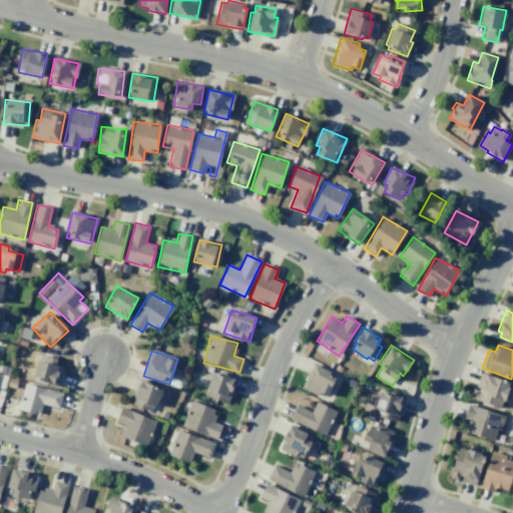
[(60,358),(38,355),(34,382),(56,385),(60,358)]
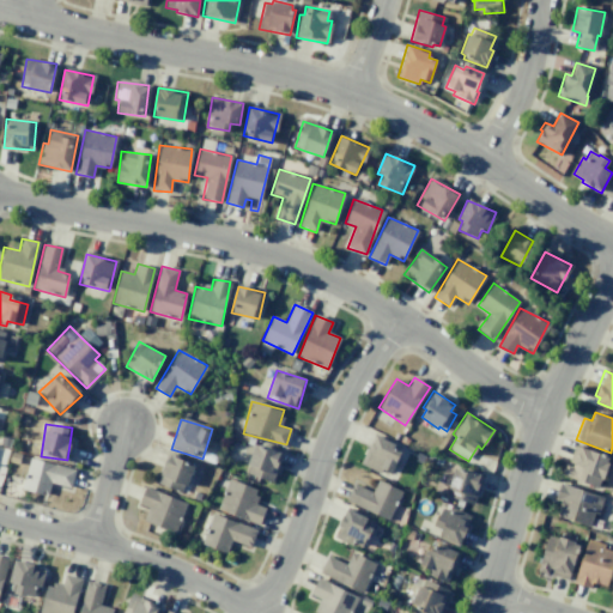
[(375,434),(399,444),(396,449),(401,451),(390,473),(382,468),(380,473),(359,463),(375,434)]
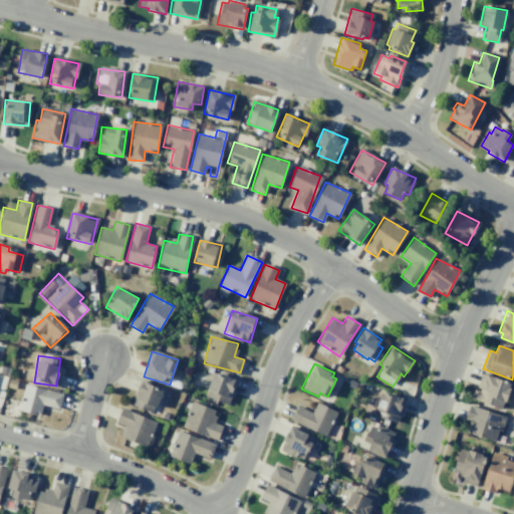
[(336,365),(342,368),(339,373),(334,369),(336,365)]
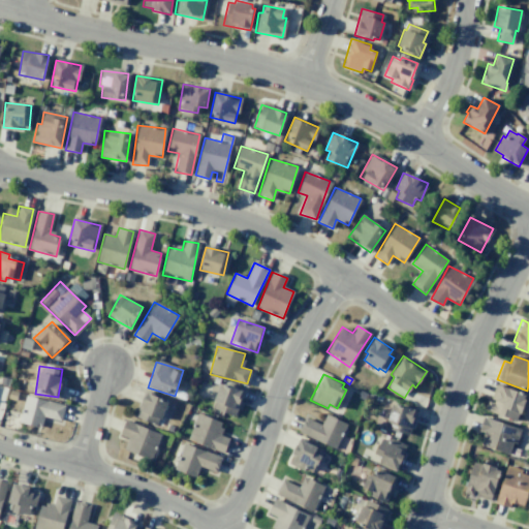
[(212,408),(235,415),(243,391),(219,383),(212,408)]
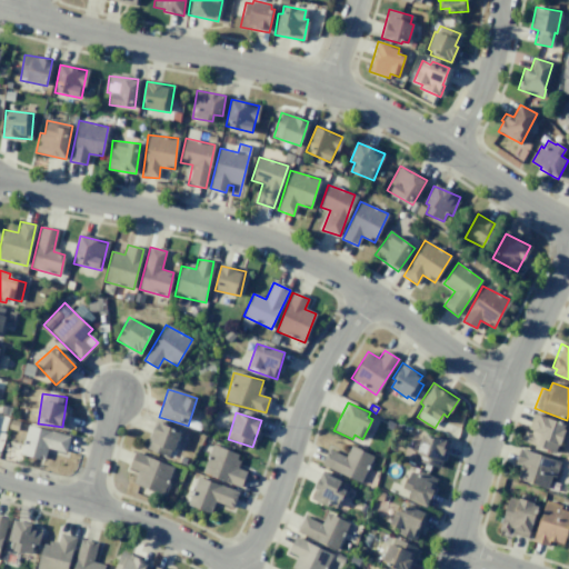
[(533,412),(565,425),(562,429),(565,430),(559,445),(557,445),(553,452),(522,440),(526,431),(531,433),(532,430),(527,428),(533,412)]
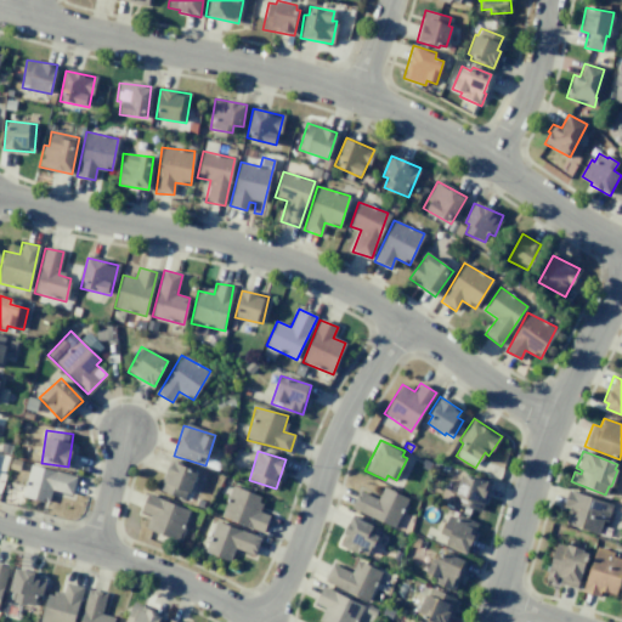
[(423,458),(433,464),(429,470),(419,465),(423,458)]
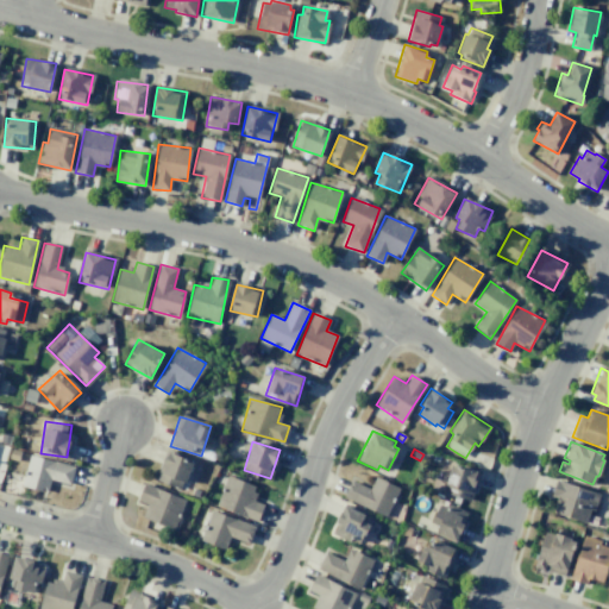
[(156,481),(183,489),(192,460),(165,452),(156,481)]
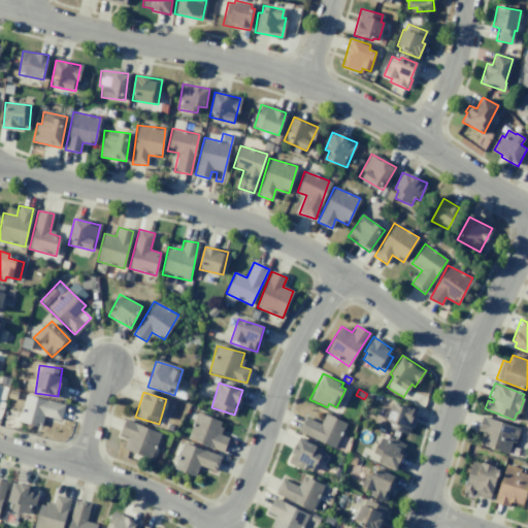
[(40,427),(43,416),(60,420),(64,404),(26,394),(19,421),(40,427)]
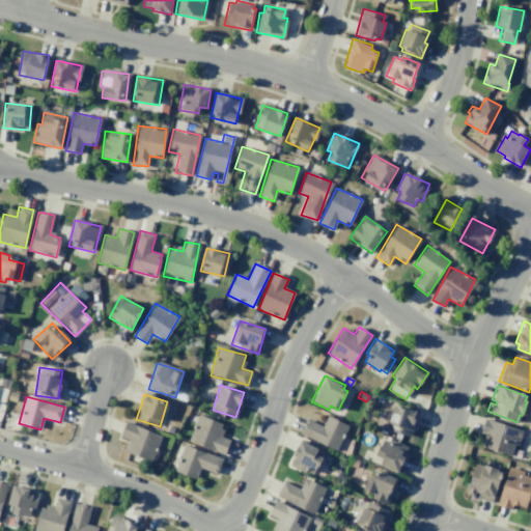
[(418,411),(410,437),(388,429),(390,423),(388,422),(394,404),(406,408),(406,407),(418,411)]
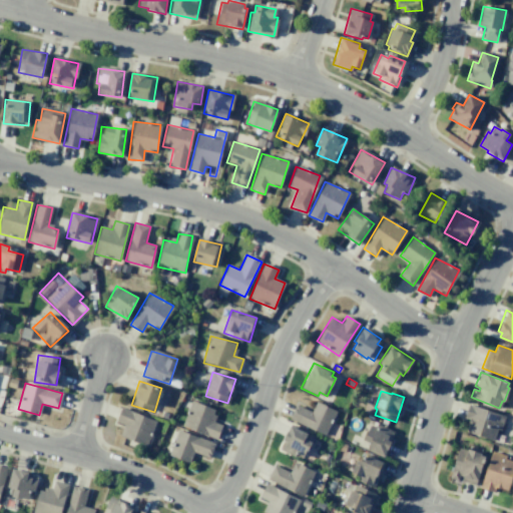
[(212,422),(216,410),(191,401),(181,426),(216,440),(222,425),(212,422)]
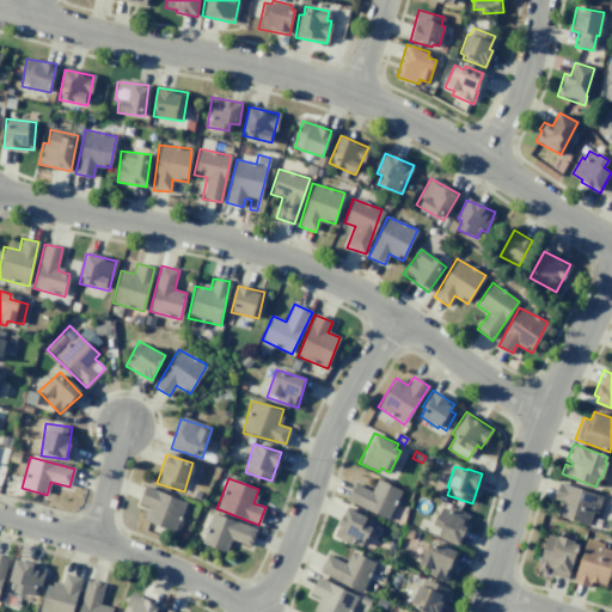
[(353,483),(344,499),(387,519),(401,490),(377,478),(371,491),(353,483)]
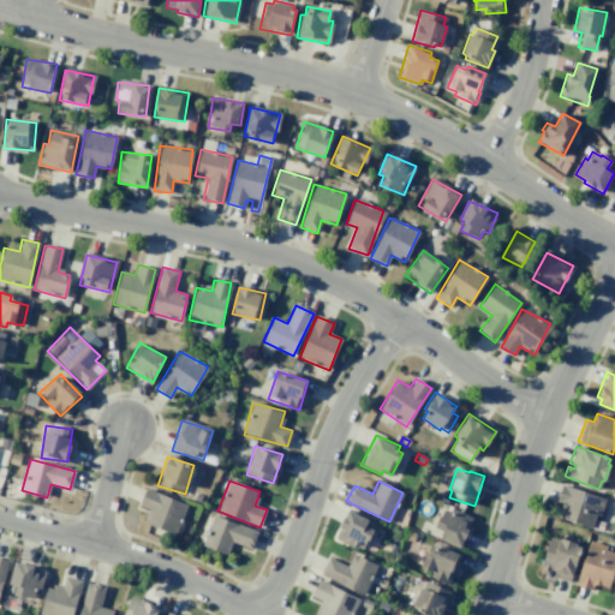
[(561,484),(605,499),(599,517),(596,515),(591,527),(557,517),(562,502),(556,501),(561,484)]
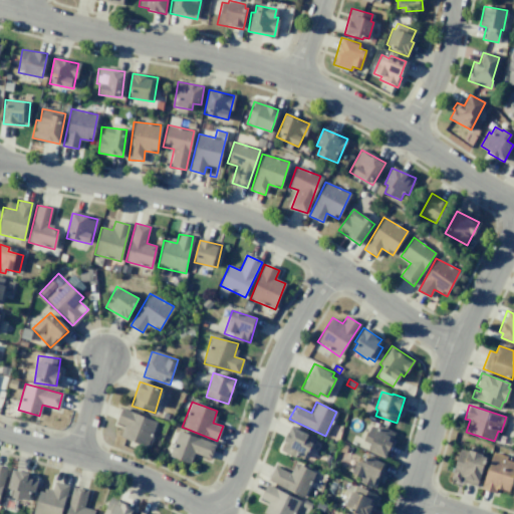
[(119,439),(149,446),(156,420),(119,410),(116,424),(123,425),(119,439)]
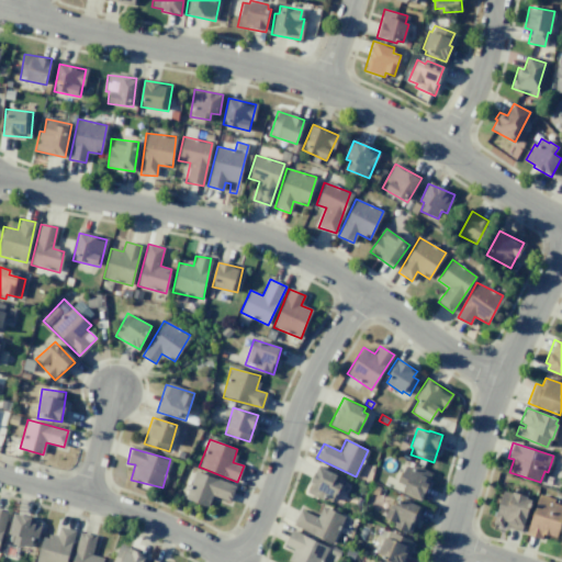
[(318,465),(336,473),(333,481),(340,485),(336,495),(335,494),(332,501),(323,496),(322,499),(305,492),(318,465)]
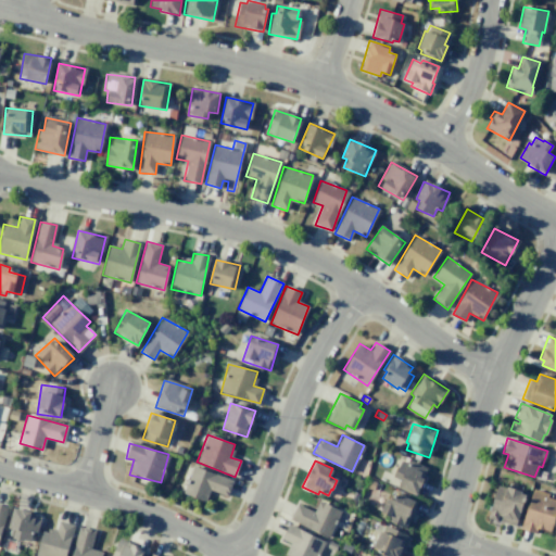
[(411,460),(426,468),(421,477),(424,478),(416,496),(396,487),(400,480),(392,477),(396,466),(399,467),(402,460),(408,465),(411,460)]
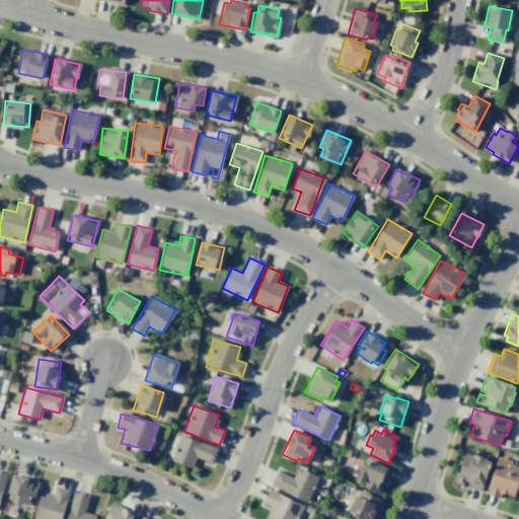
[(170,460),(192,468),(196,458),(212,463),(217,448),(179,435),(170,460)]
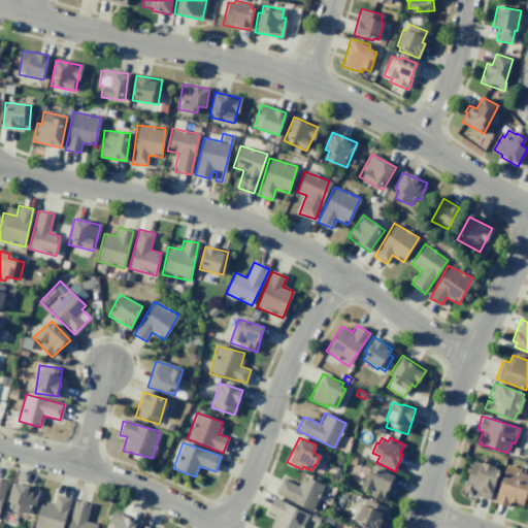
[(349,455),(359,459),(356,466),(345,461),(349,455)]
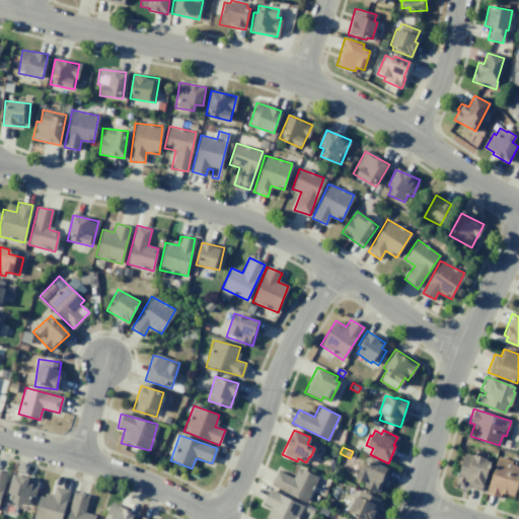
[(472,454),(487,458),(486,460),(491,462),(482,491),(466,486),(467,482),(464,480),(462,486),(455,483),(464,453),(471,455),(472,454)]
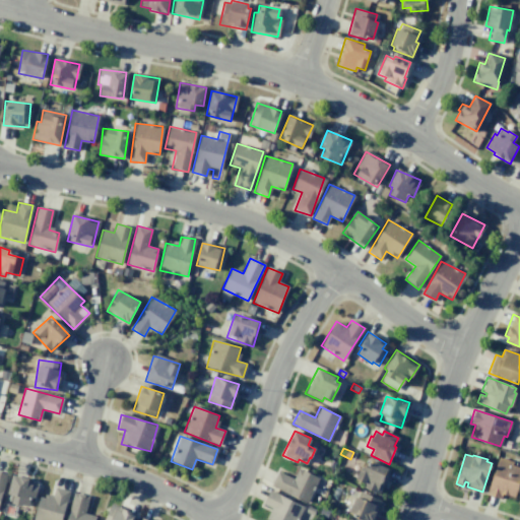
[(512,464),(519,466),(519,477),(514,498),(501,493),(500,498),(486,494),(499,457),(513,461),(512,464)]
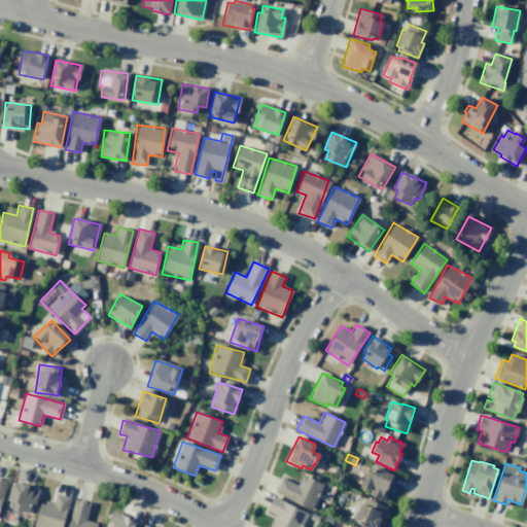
[(336,465),(341,468),(337,477),(331,473),(336,465)]
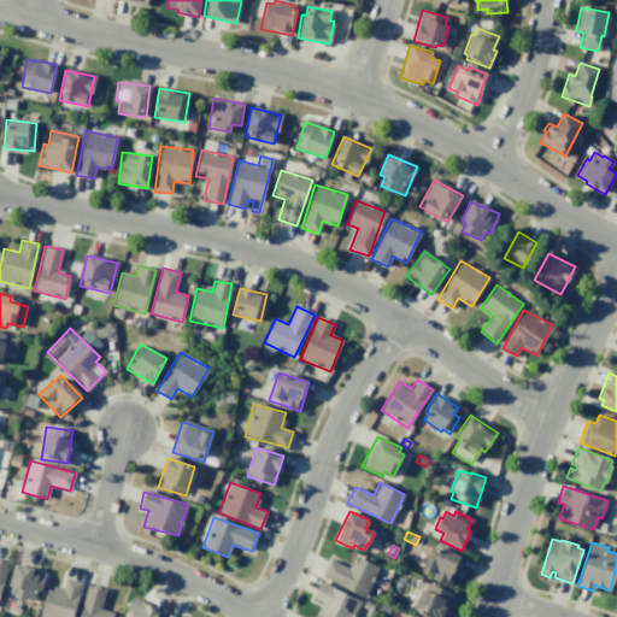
[(441,547),(462,557),(448,586),(430,577),(432,574),(421,568),(432,547),(440,551),(441,547)]
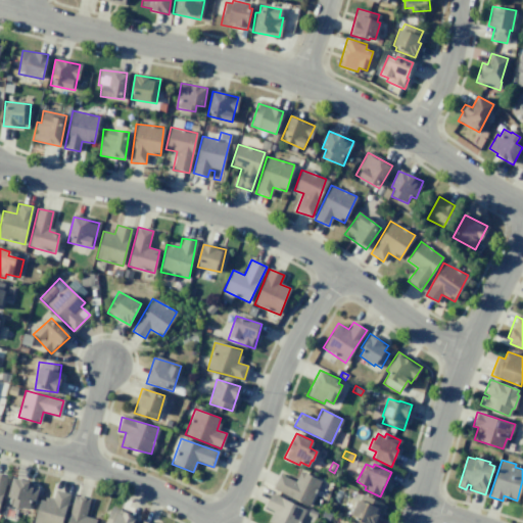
[(298,471),(320,481),(308,505),(273,488),(279,474),(294,481),(298,471)]
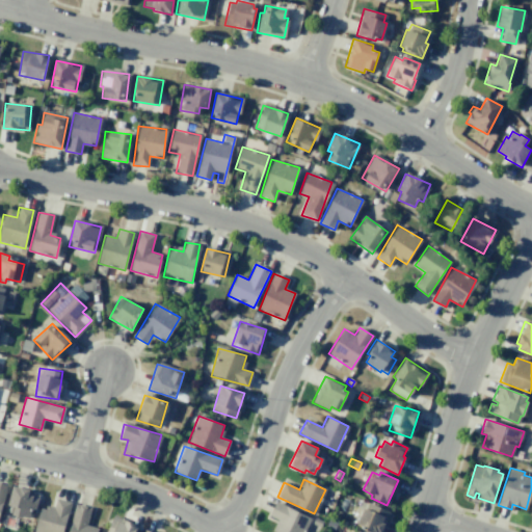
[(14,485),(29,489),(28,491),(38,495),(34,510),(30,509),(28,517),(6,511),(14,485)]
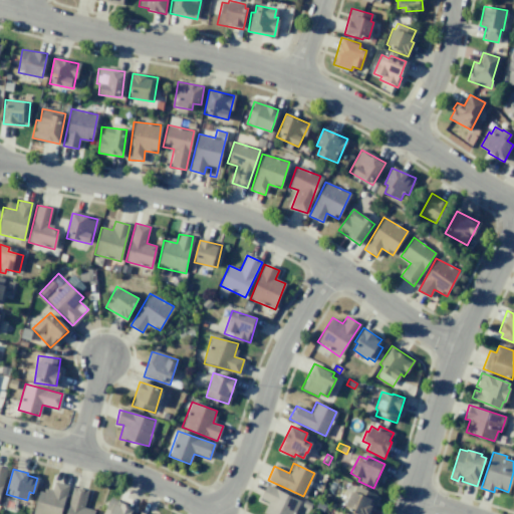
[(68,485),(60,513),(32,513),(39,491),(43,492),(44,488),(51,490),(54,481),(68,485)]
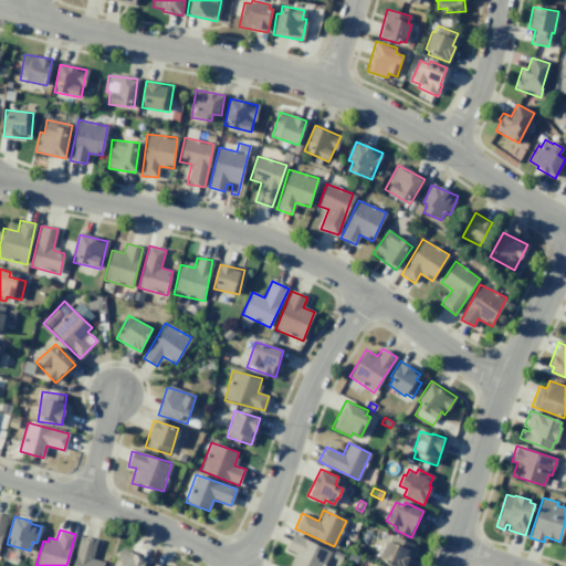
[(293,533),(331,552),(323,565),(293,565),(289,564),(294,553),(285,548),(293,533)]
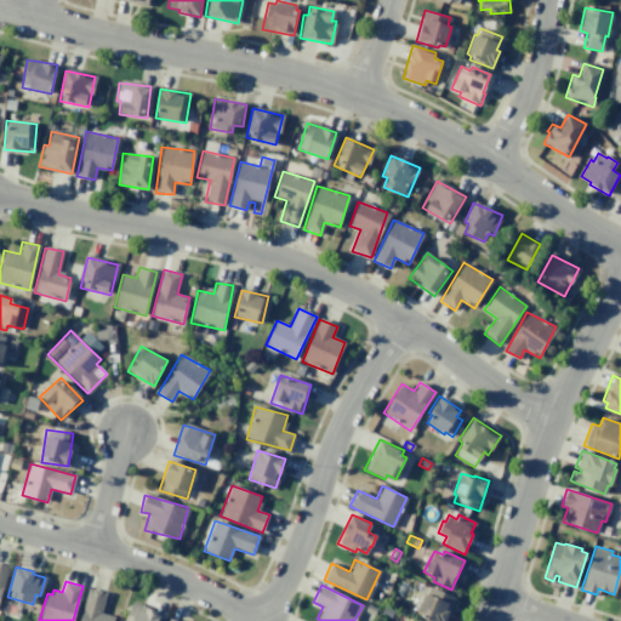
[(429,587),(455,598),(444,620),(427,620),(417,616),(419,613),(415,611),(425,593),(427,594),(429,587)]
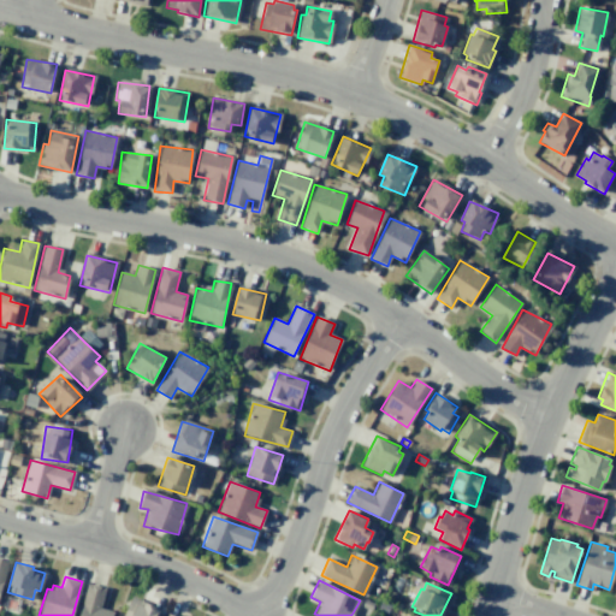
[(78,615),(88,584),(105,588),(100,608),(113,611),(111,615),(78,615)]
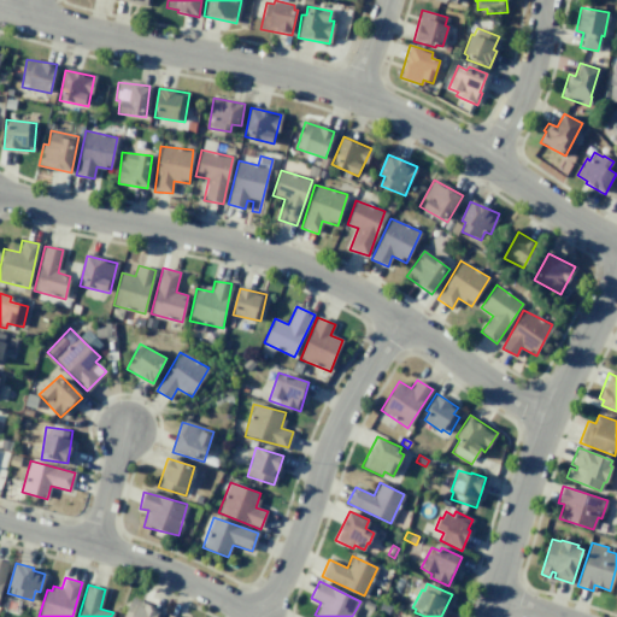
[(122,616),(131,598),(162,610),(158,616),(122,616)]
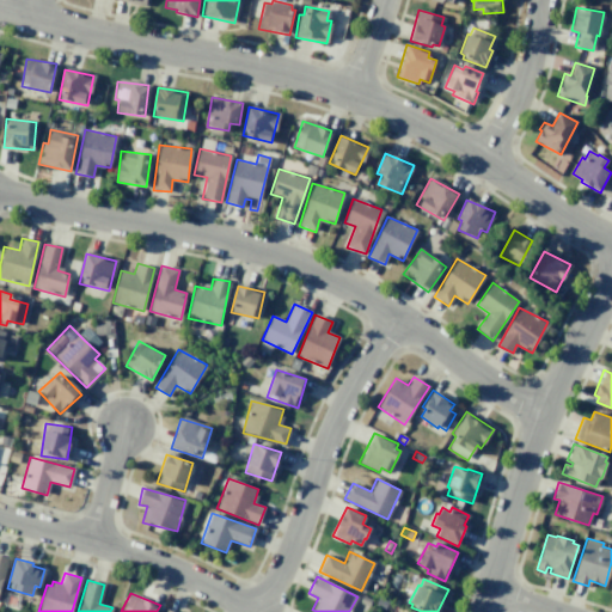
[(361,595),(371,599),(368,605),(359,601),(361,595)]
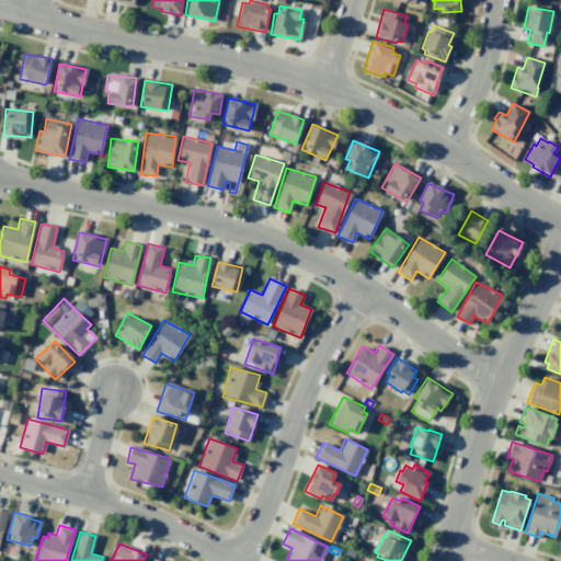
[(346,548),(355,551),(352,559),(343,556),(346,548)]
